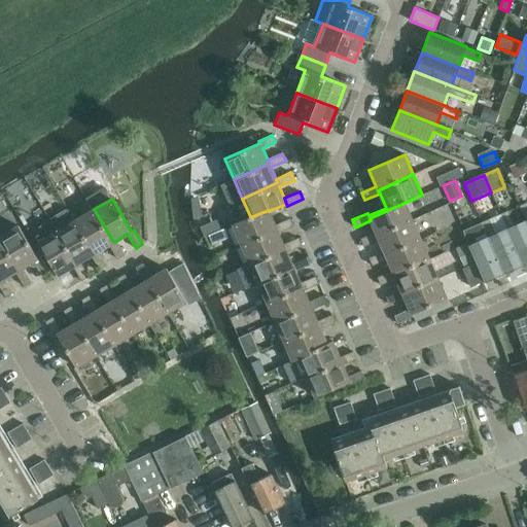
[(363,246),(379,240),(378,237),(413,221),(405,203),(370,218),(371,220),(376,233),(360,239),(363,246)]
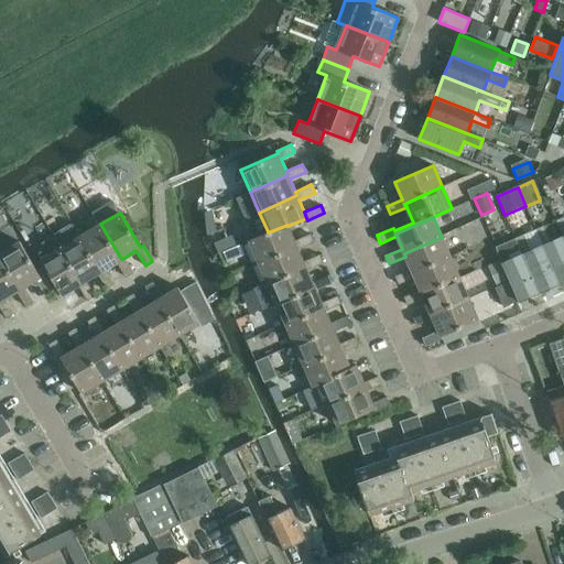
[(100,224),(80,236),(101,271),(105,269),(117,262),(126,278),(133,272),(125,258),(121,259),(100,224)]
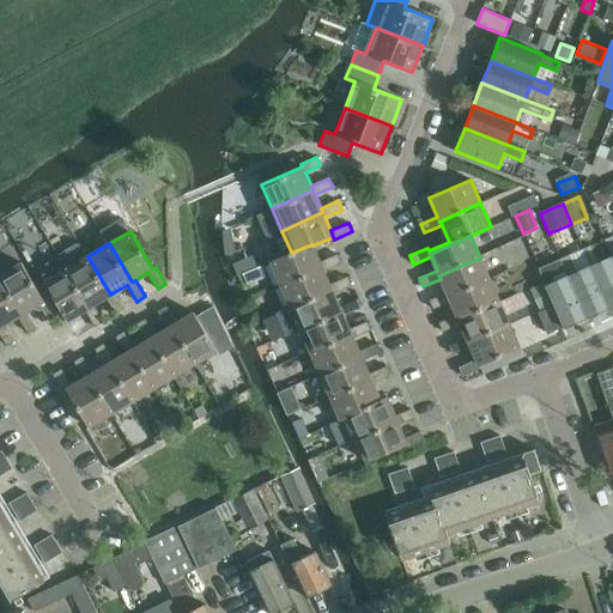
[(110,295),(87,256),(80,244),(59,256),(89,308),(93,305),(105,297),(116,314),(125,309),(114,292),(110,295)]
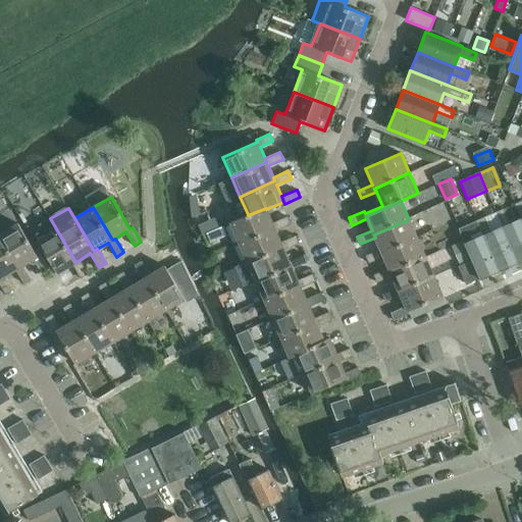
[(248,214),(230,221),(239,243),(274,226),(272,223),(266,209),(266,208),(248,215),(248,214)]
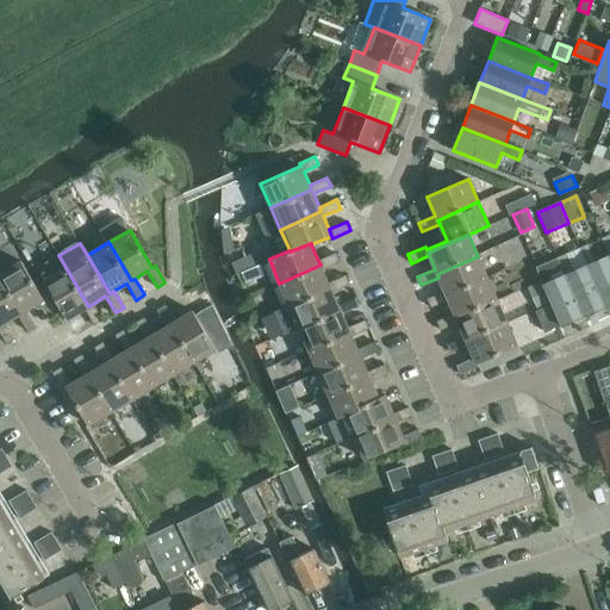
[(587,244),(579,248),(605,306),(609,304),(609,259),(609,255),(596,261),(587,244)]
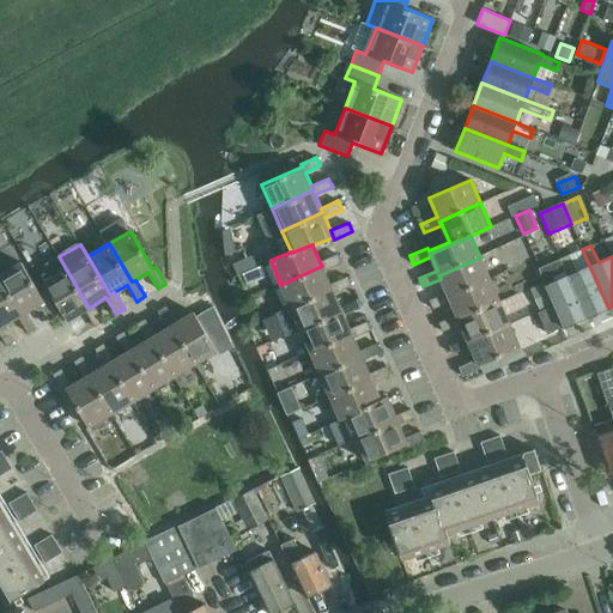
[(582,249),(560,259),(587,317),(608,308),(582,249)]
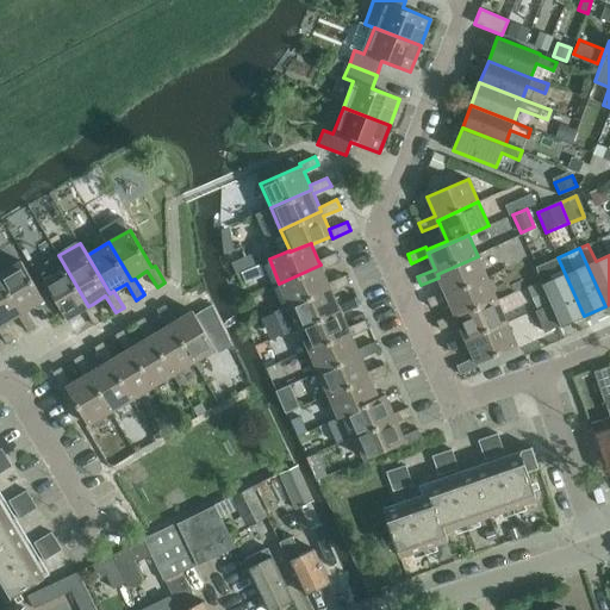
[(321,265),(279,284),(290,305),(330,287),(328,282),(322,269),(340,261),(336,253),(318,261),(321,265)]
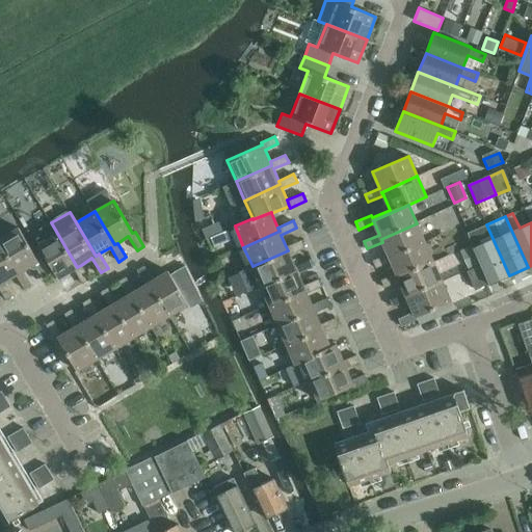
[(32,234),(38,245),(58,278),(74,269),(82,284),(89,278),(81,265),(77,267),(51,222),(32,234)]
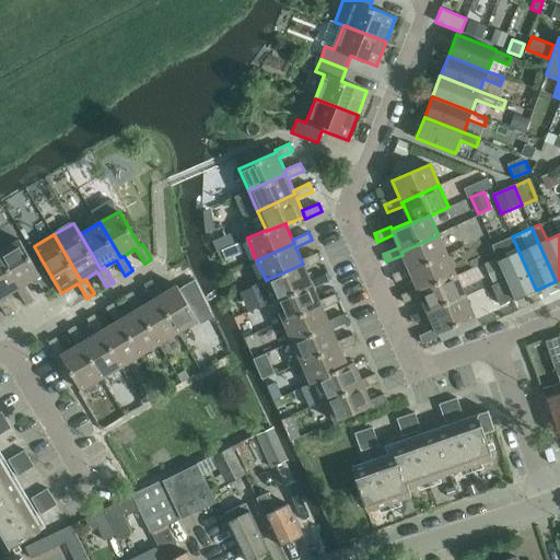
[(396,282),(411,276),(410,272),(447,256),(439,235),(401,252),(403,255),(408,267),(392,275),(396,282)]
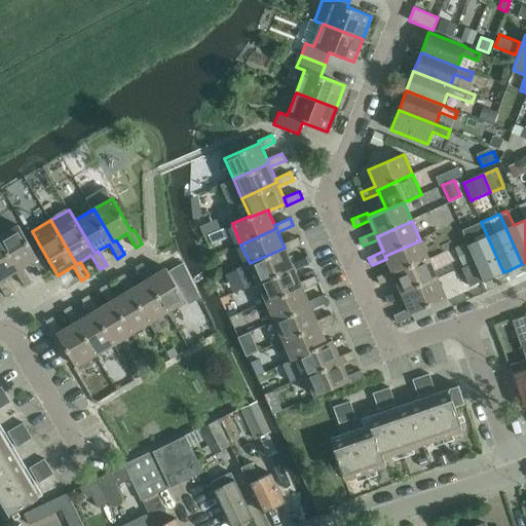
[(503,272),(481,222),(461,230),(468,245),(467,246),(484,282),(503,272)]
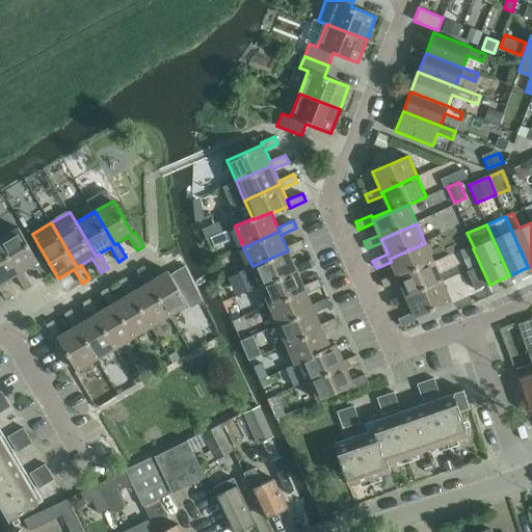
[(19,228),(0,238),(0,239),(20,272),(23,270),(33,264),(43,278),(50,273),(41,259),(37,261),(19,228)]
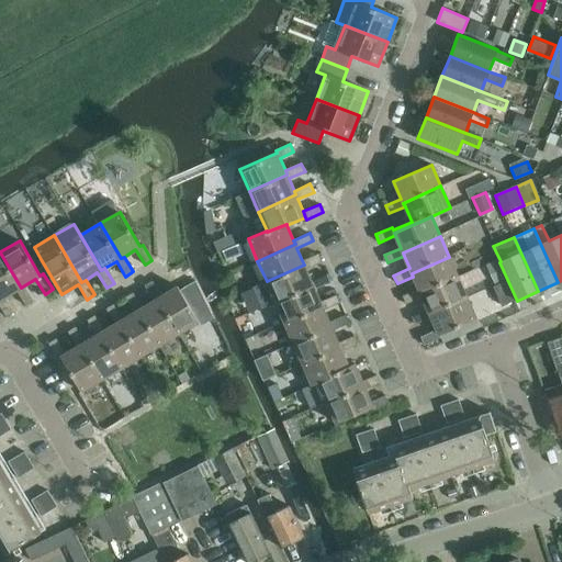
[(0,253),(0,298),(1,300),(4,298),(17,290),(25,305),(33,301),(24,285),(21,288),(0,253)]
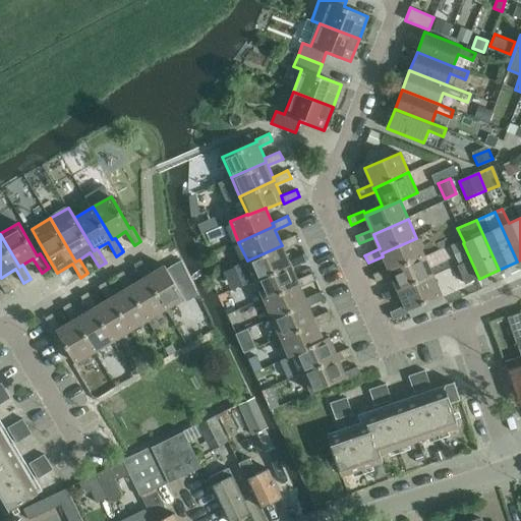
[(282,245),(247,261),(255,280),(290,265),(288,261),(283,249),(298,242),(295,235),(280,241),(282,245)]
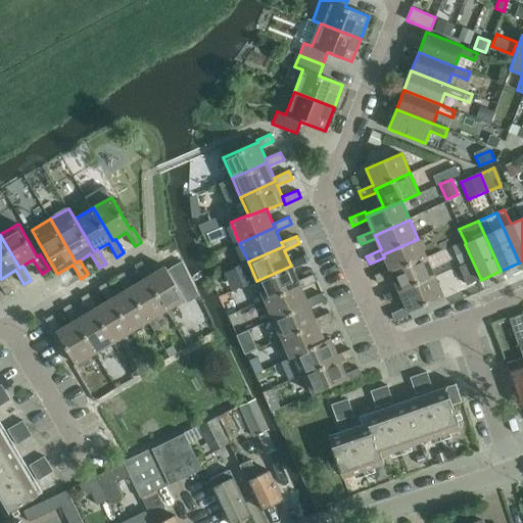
[(378,283),(392,276),(391,274),(427,258),(418,239),(383,254),(384,257),(389,269),(375,275),(378,283)]
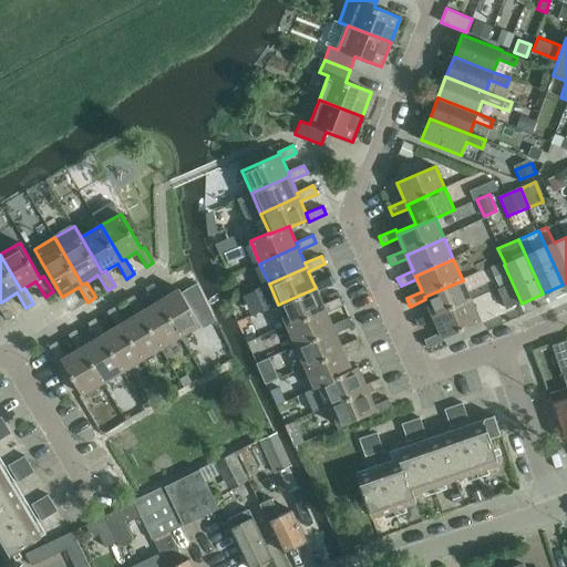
[(316,288),(278,305),(287,325),(325,308),(323,305),(318,291),(333,285),(330,277),(313,284),(316,288)]
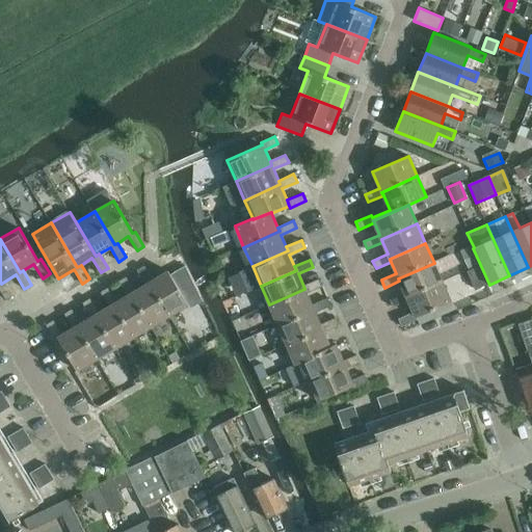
[(393,307),(408,300),(406,297),(443,282),(434,263),(398,278),(399,281),(404,293),(390,299),(393,307)]
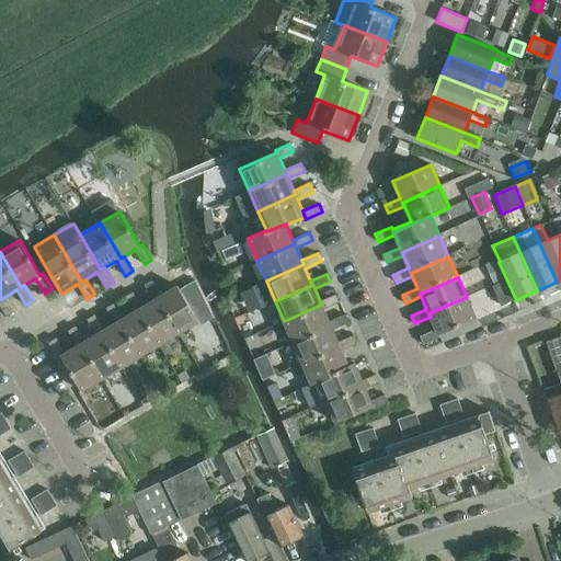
[(145,285),(153,300),(158,297),(179,332),(198,321),(178,286),(161,295),(152,281),(145,285)]
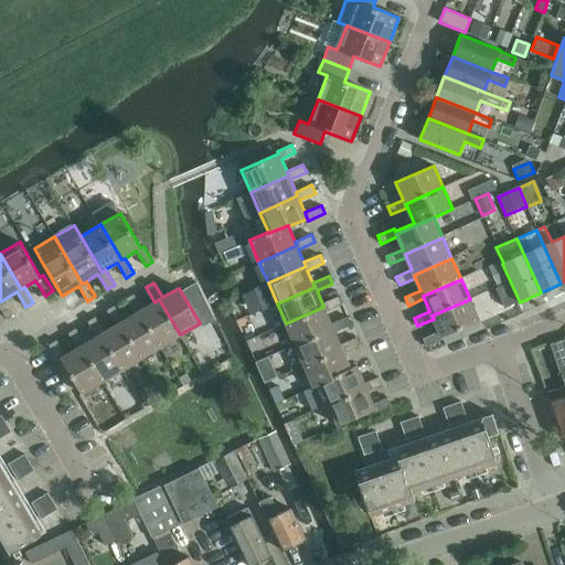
[(126,298),(135,313),(139,311),(160,347),(180,334),(159,299),(155,302),(142,309),(134,294),(126,298)]
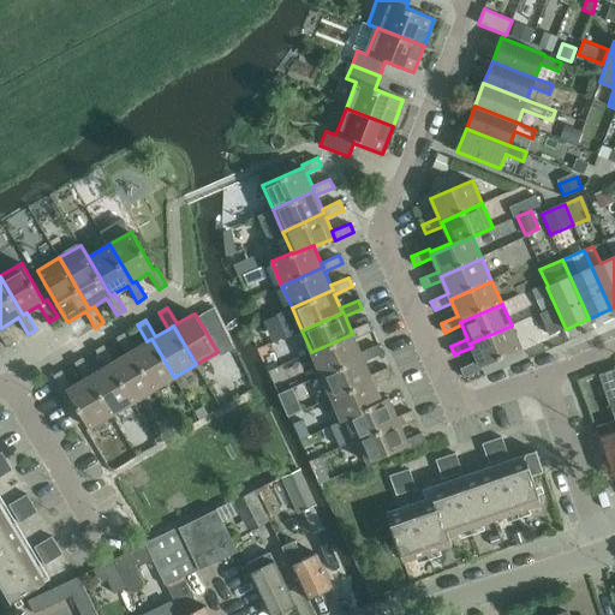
[(352,334),(311,352),(321,375),(363,357),(360,352),(354,339),(372,330),(368,322),(351,330),(352,334)]
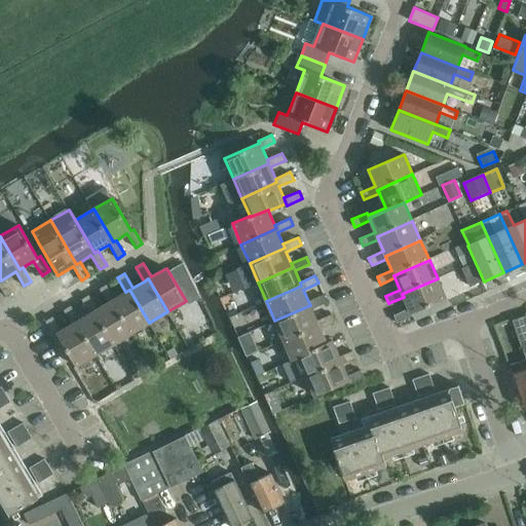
[(0,278),(0,286),(6,296),(13,292),(4,278),(1,280),(0,278)]
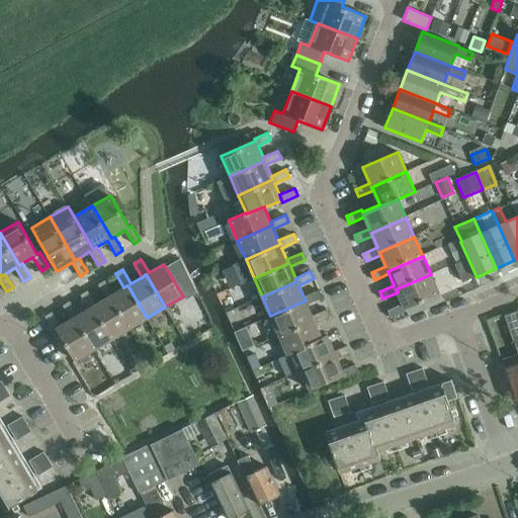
[(396,289),(398,292),(403,304),(387,311),(391,318),(406,311),(405,309),(439,293),(431,274),(396,289)]
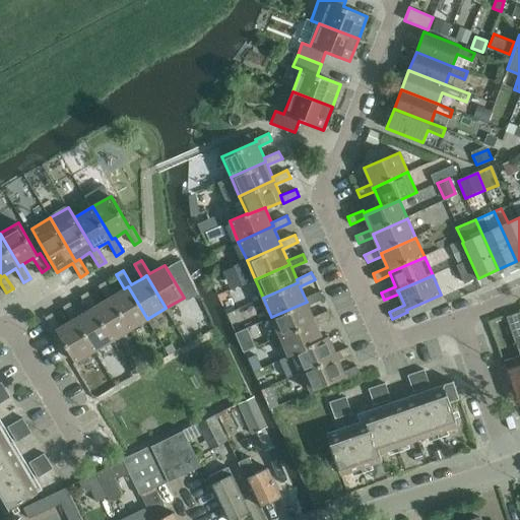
[(99,285),(107,300),(110,298),(129,330),(147,319),(128,286),(124,288),(114,296),(105,281),(99,285)]
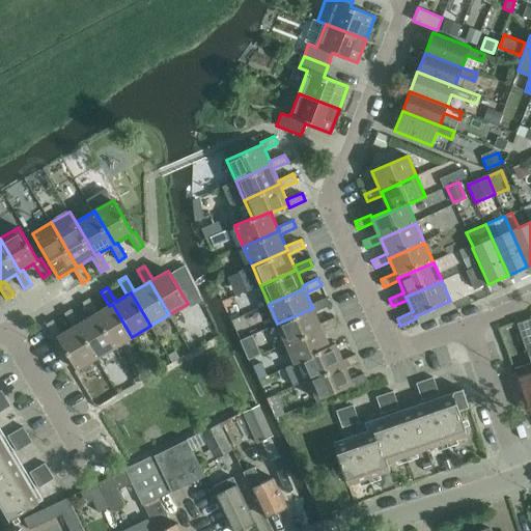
[(82,302),(90,316),(93,314),(114,347),(132,337),(112,304),(109,306),(98,312),(89,298),(82,302)]
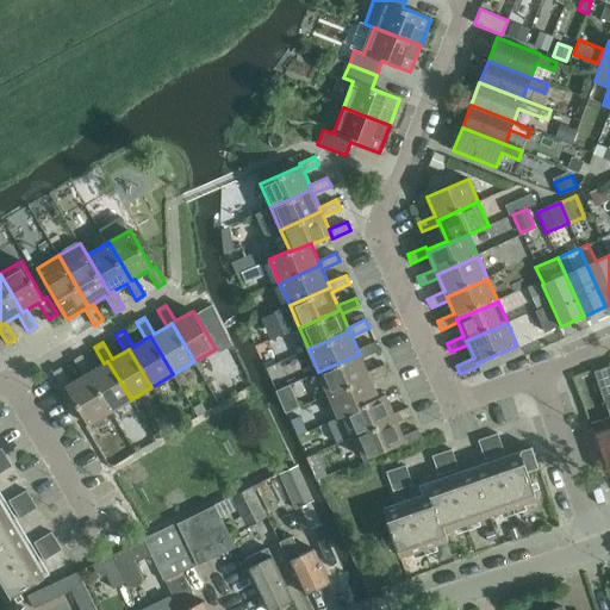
[(360,354),(318,372),(328,394),(369,377),(367,372),(361,359),(379,350),(375,342),(358,349),(360,354)]
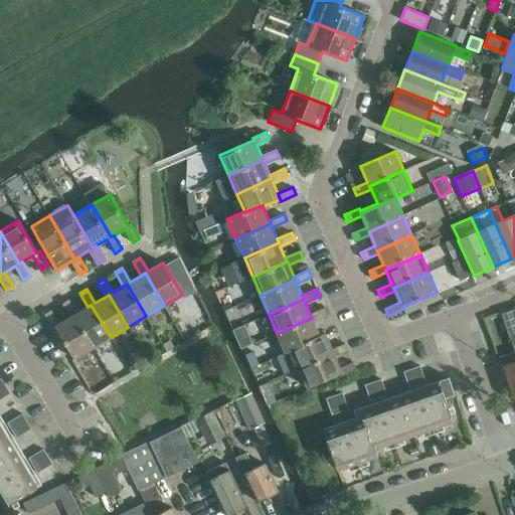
[(62,304),(70,317),(73,316),(93,348),(111,337),(91,305),(88,307),(77,313),(68,300),(62,304)]
